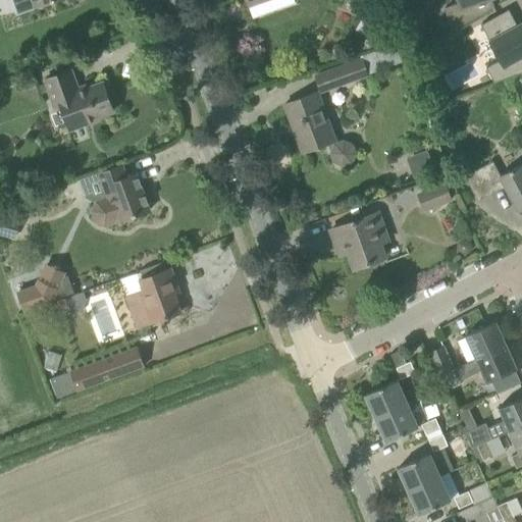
[(458,0),(460,2),(444,7),(452,30),(494,6),(491,0),(458,0)]
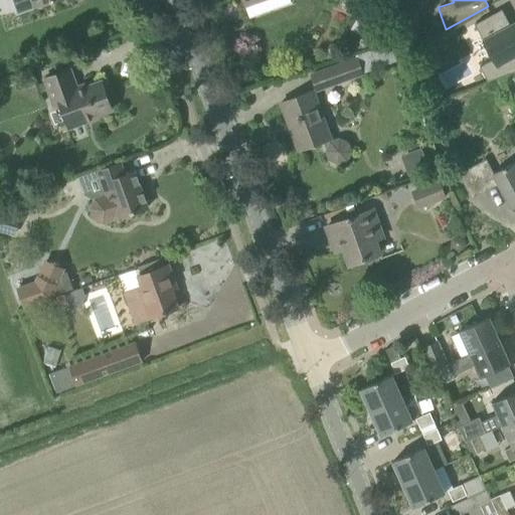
[(514,31),(514,32),(502,9),(475,24),(495,60),(481,68),(488,81),(514,71),(514,31)]
